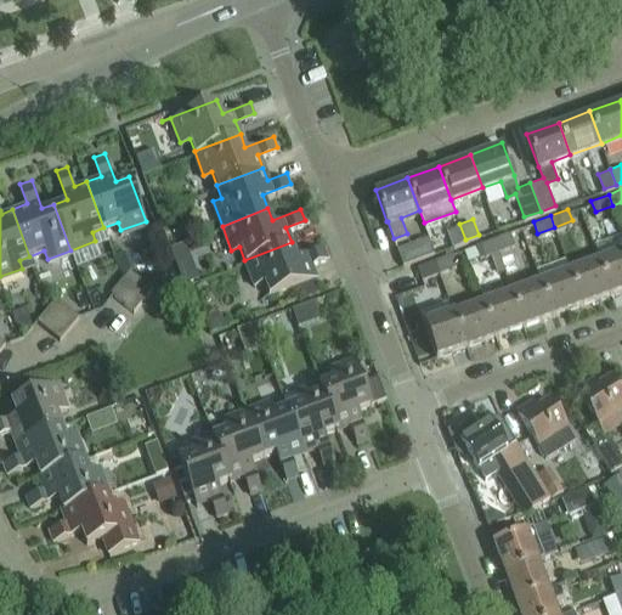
[(452,244),(465,240),(459,224),(447,229),(452,244)]
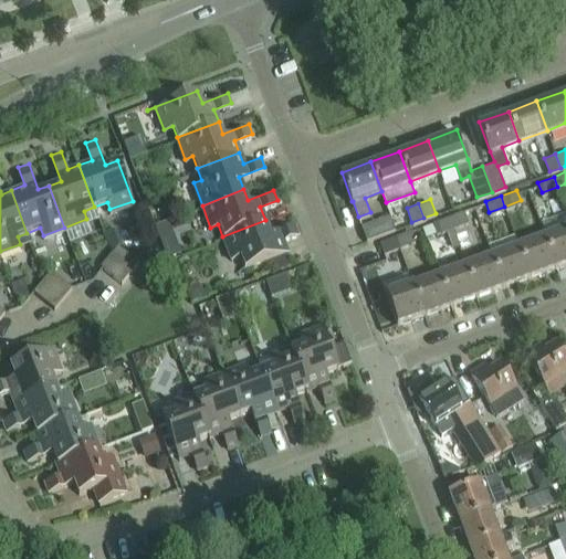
[(461,230),(458,223),(479,215),(474,206),(448,215),(458,243),(460,242),(460,244),(470,241),(465,229),(461,230)]
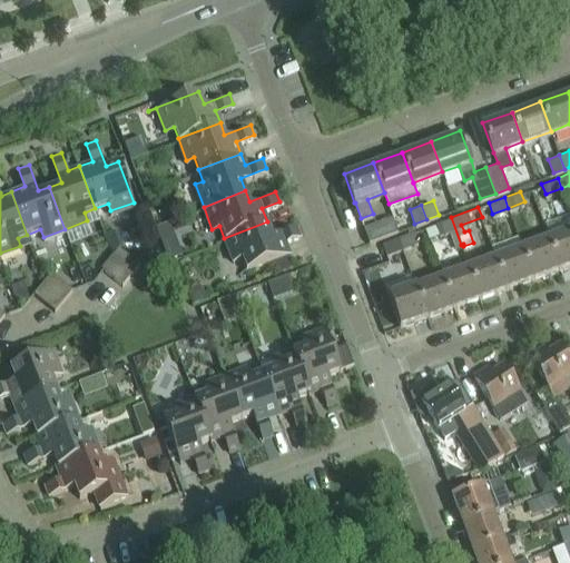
[(369,239),(390,231),(396,229),(392,214),(363,225),(369,239)]
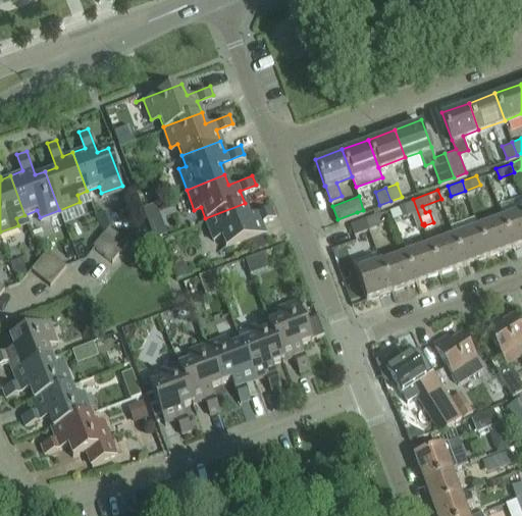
[(422,224),(413,199),(389,207),(393,215),(402,212),(403,213),(411,210),(417,226),(422,224)]
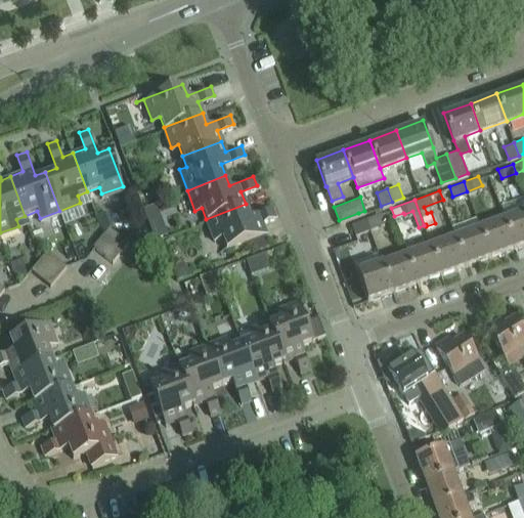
[(249,214),(246,204),(206,219),(213,239),(221,235),(225,246),(266,230),(266,229),(264,230),(260,220),(276,214),(272,205),(249,214)]
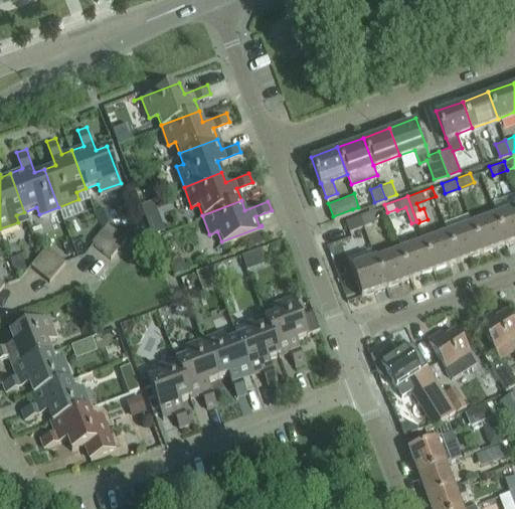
[(505,240),(514,236),(514,204),(495,212),(505,240)]
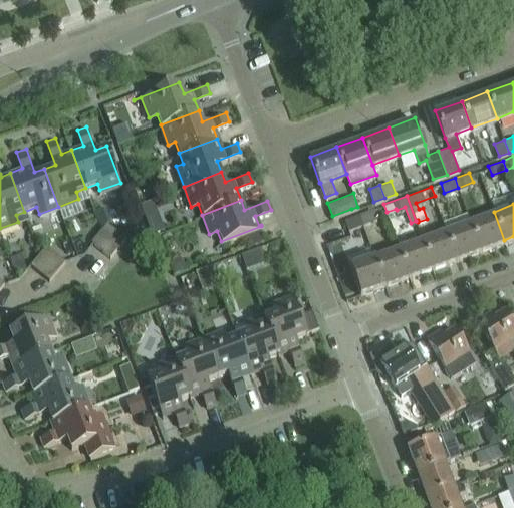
[(361,223),(362,222),(376,217),(373,208),(358,213),(361,223)]
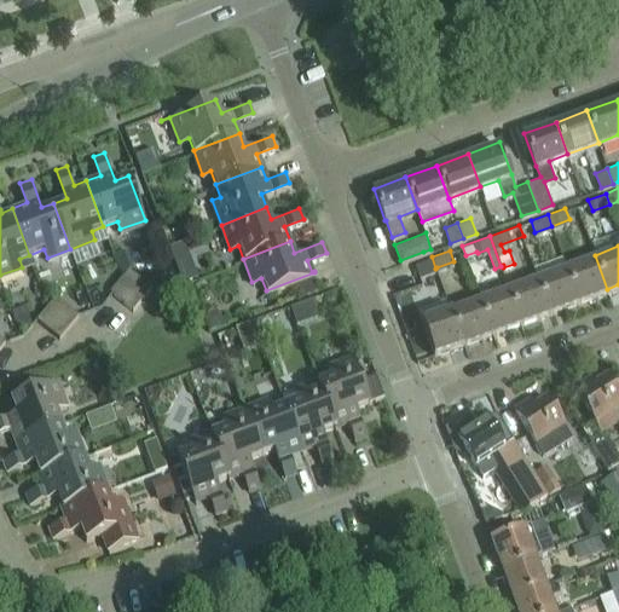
[(579,299),(607,289),(595,255),(566,265),(579,299)]
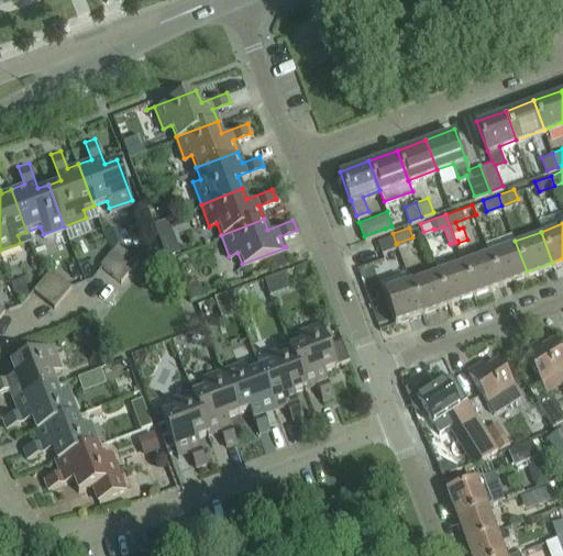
[(393,233),(377,238),(382,249),(396,244),(393,233)]
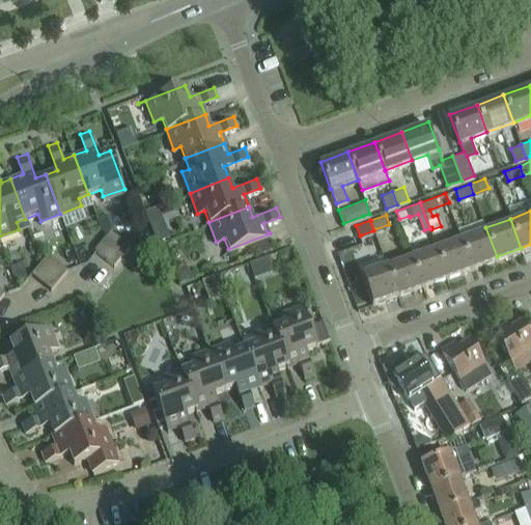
[(472,266),(497,256),(485,227),(460,237),(472,266)]
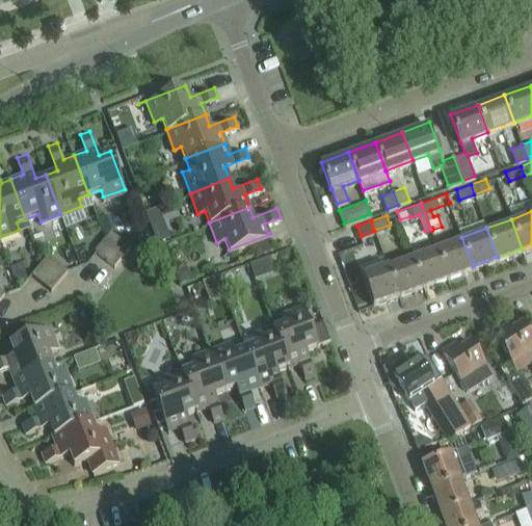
[(104,256),(120,236),(110,229),(95,248),(104,256)]
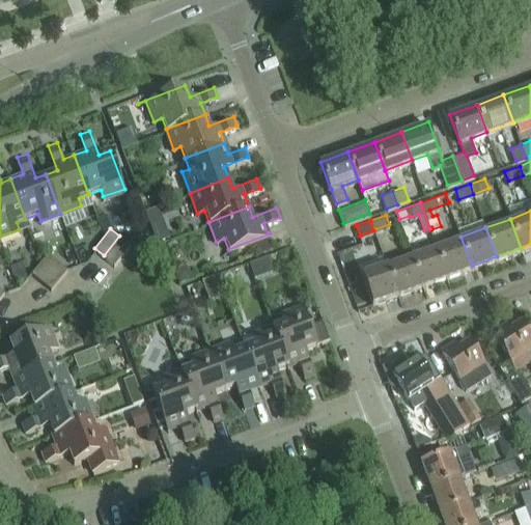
[(114,264),(130,243),(119,236),(104,255),(114,264)]
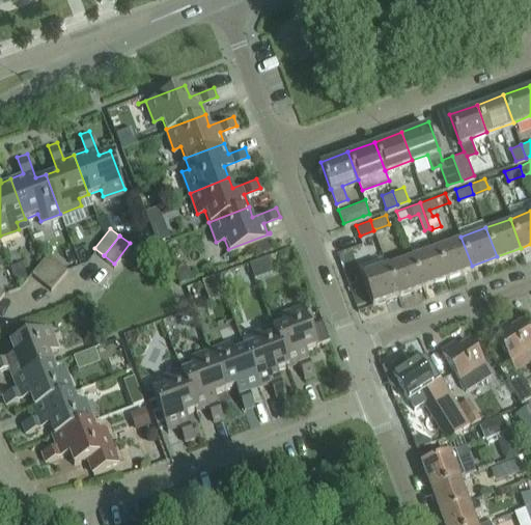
[(447,275),(472,266),(460,237),(436,246),(447,275)]
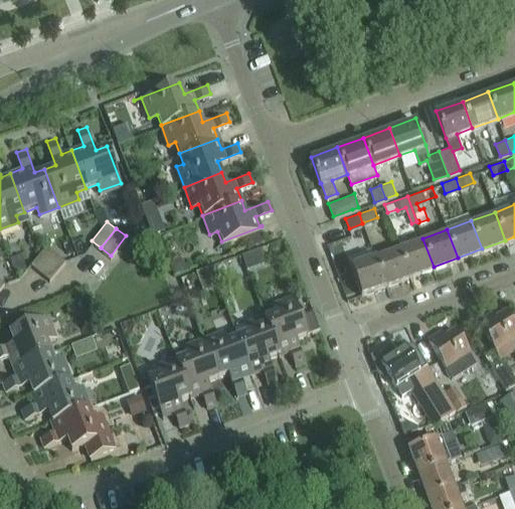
[(409,276),(434,267),(422,238),(399,247),(409,276)]
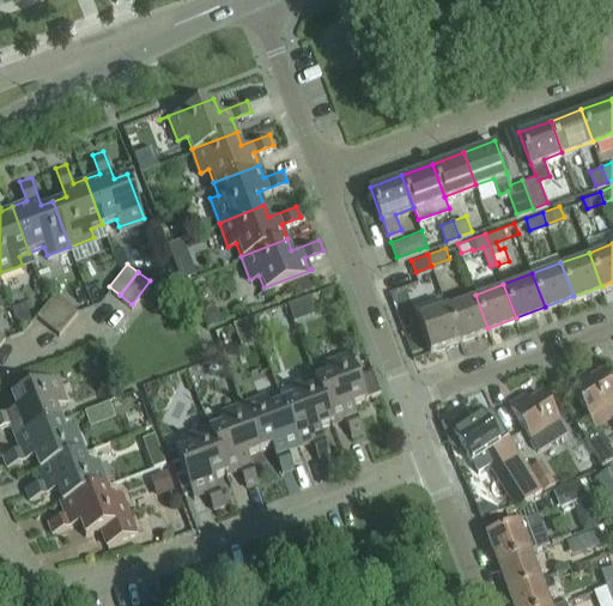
[(48,322),(66,300),(54,290),(36,313),(48,322)]
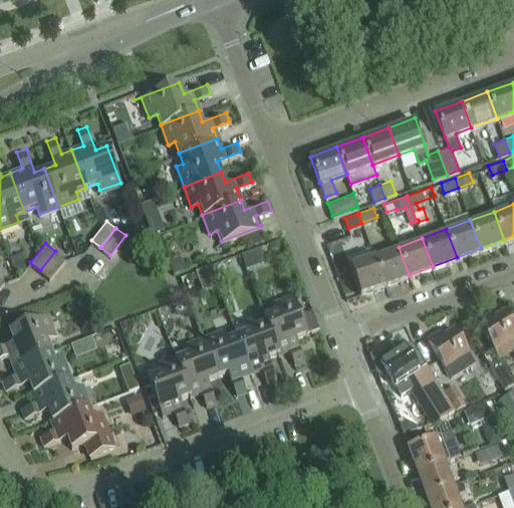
[(384,283),(409,275),(399,247),(374,256),(384,283)]
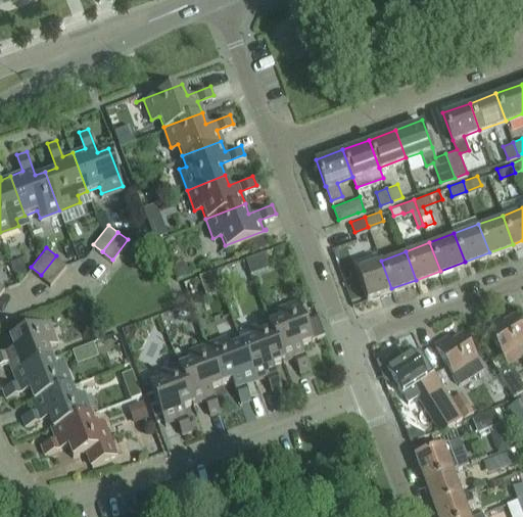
[(51,282),(66,263),(56,255),(41,275),(51,282)]
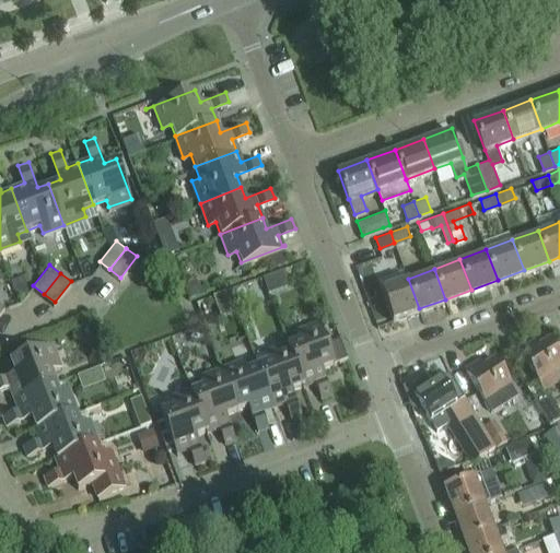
[(188,295),(194,293),(203,290),(198,274),(183,281),(188,295)]
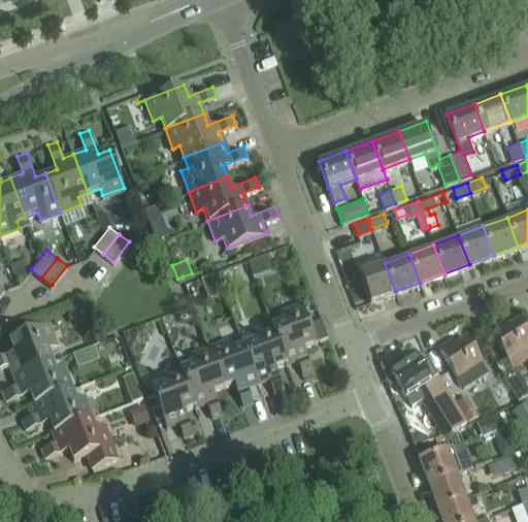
[(370,300),(395,291),(385,263),(360,271),(370,300)]
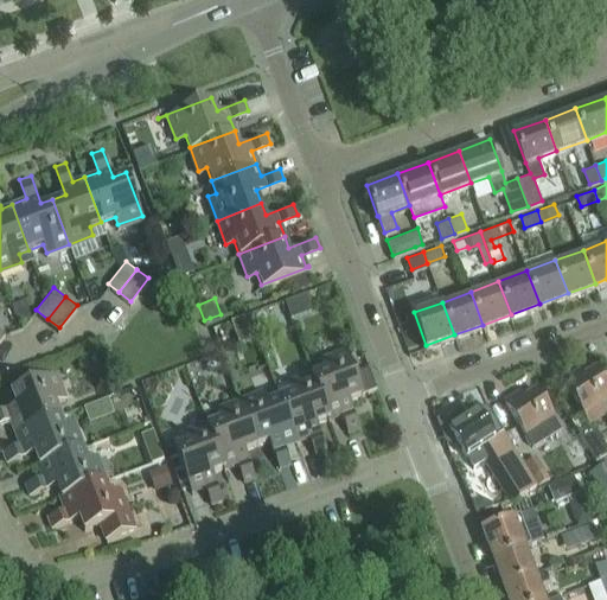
[(343,346),(323,355),(319,356),(323,366),(311,371),(327,415),(342,409),(349,428),(359,425),(349,396),(362,391),(376,385),(368,364),(353,370),(340,338),(340,339),(343,346)]
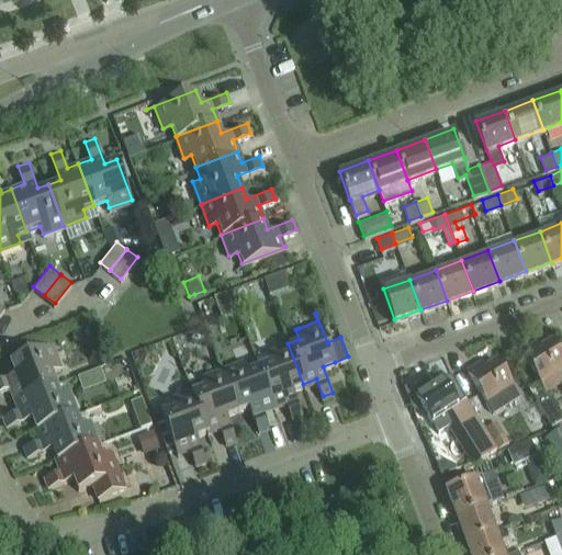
[(561,364),(561,355),(551,338),(539,344),(536,339),(521,348),(546,388),(559,381),(553,370),(561,364)]
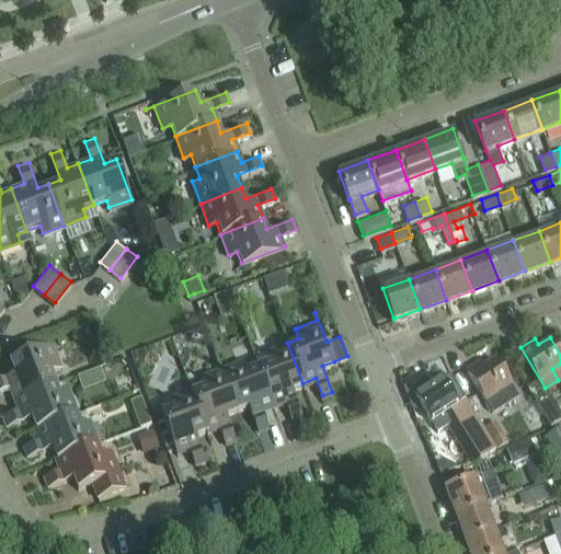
[(301,412),(292,387),(302,383),(287,343),(265,350),(268,359),(256,364),(272,403),(285,399),(292,416),(301,412)]
